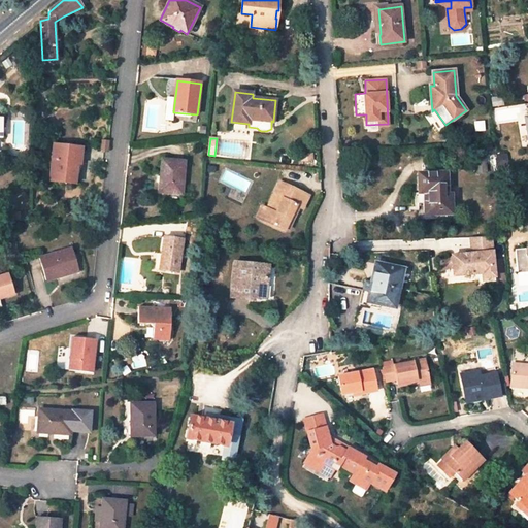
[(72,147),(54,144),(50,182),(75,185),(77,165),(71,164),(72,147)]
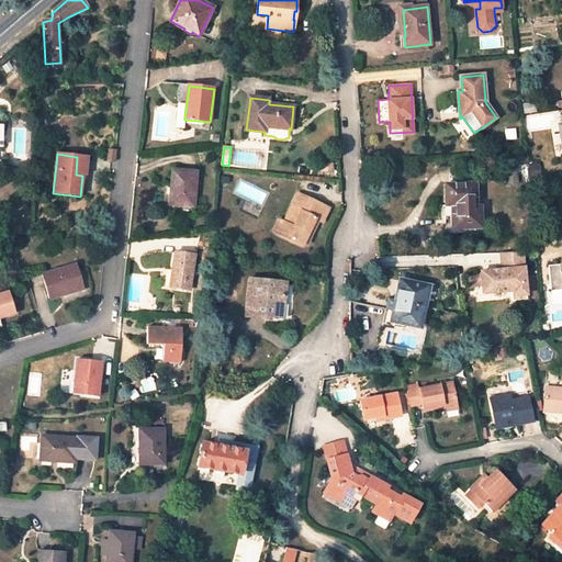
[(88,157),(77,157),(76,175),(82,176),(86,176),(88,157)]
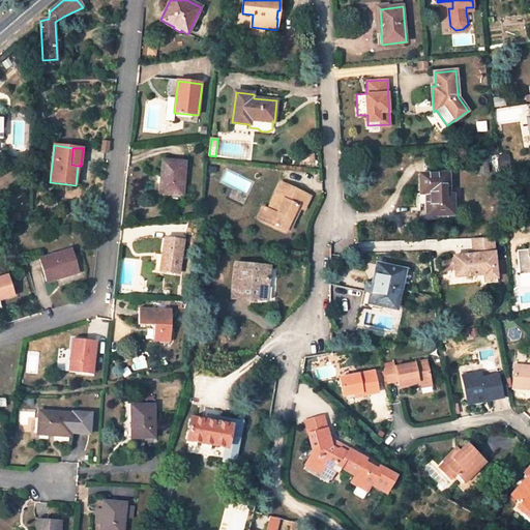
[(488,158),(478,159),(479,174),(489,173),(488,158)]
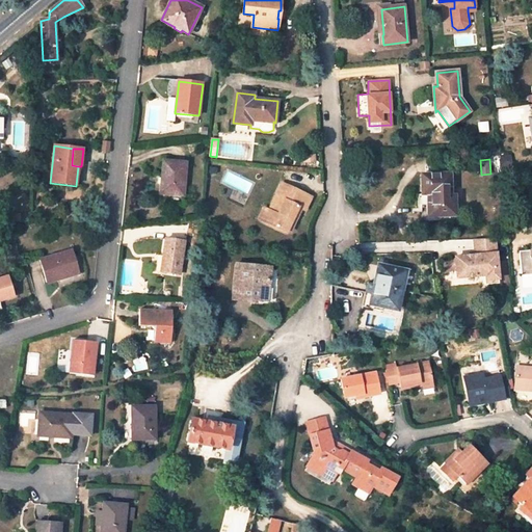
[(180,162),(169,161),(169,162),(164,161),(161,193),(183,195),(186,163),(180,162)]
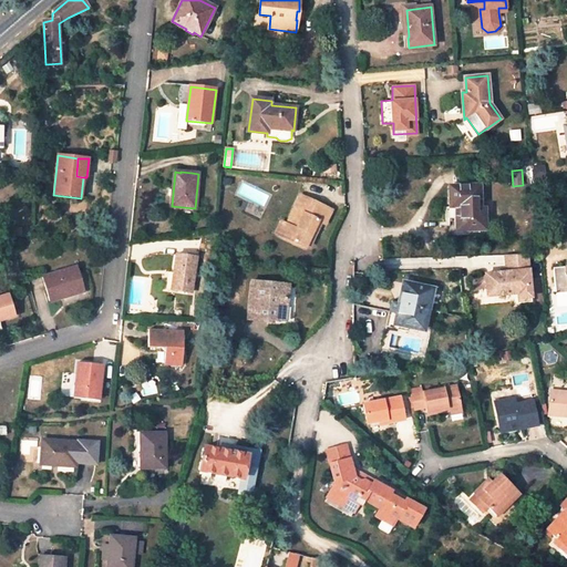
[(451,187),(451,206),(445,207),(446,223),(453,222),(456,222),(457,230),(485,229),(484,209),(480,209),(478,186),(451,187)]
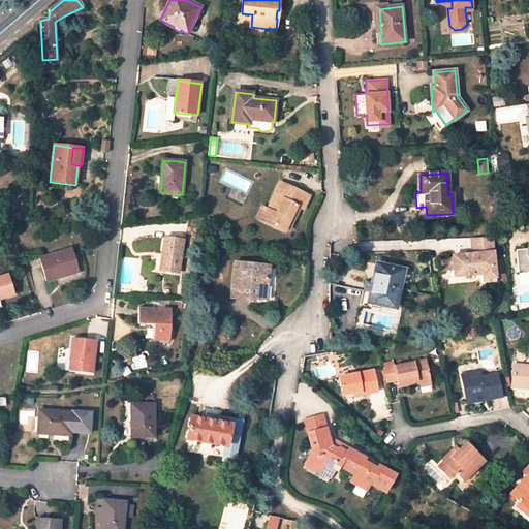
[(270,211),(266,222),(285,231),(287,228),(291,219),(298,207),(304,210),(310,197),(281,183),(268,210),(270,211)]
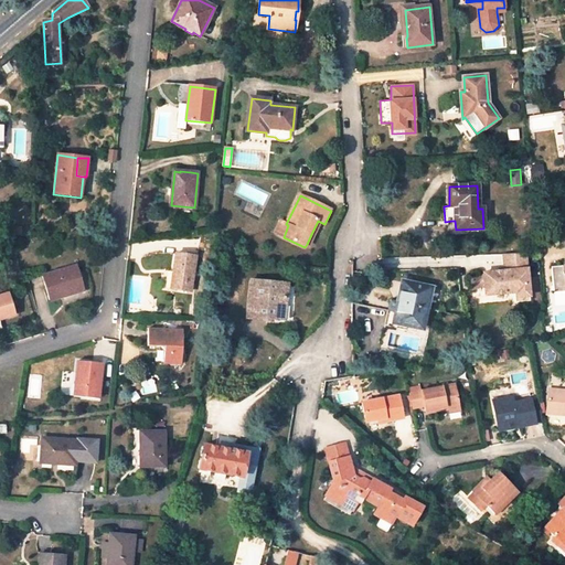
[(281,222),(276,233),(284,237),(288,225),(286,224),(281,222)]
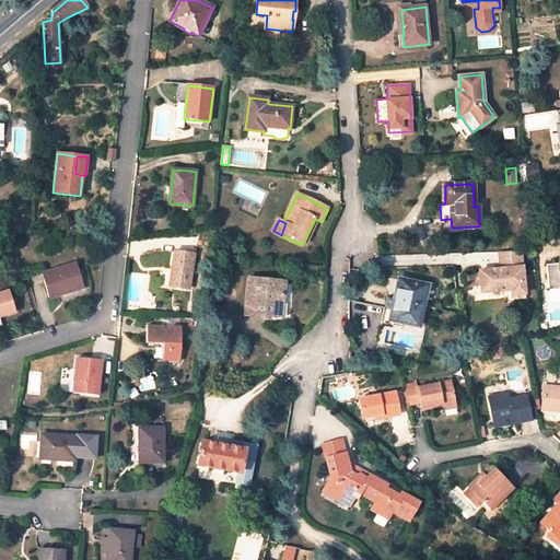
[(240,252),(219,249),(218,257),(238,258),(240,252)]
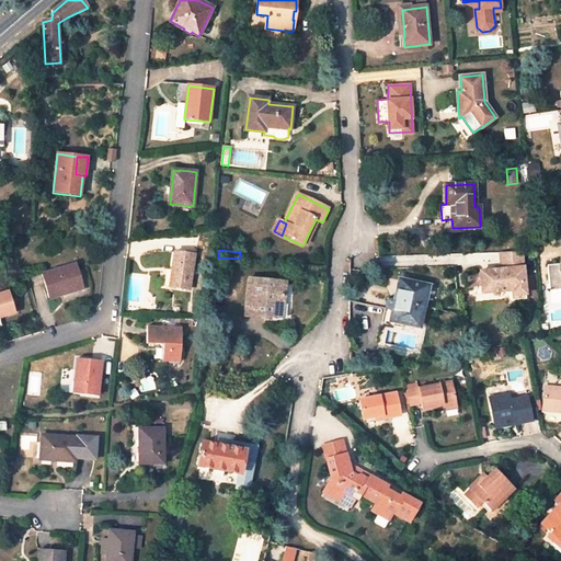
[(524,267),(523,251),(501,252),(502,270),(481,272),(481,276),(482,286),(482,293),(511,289),(510,268),(524,267)]
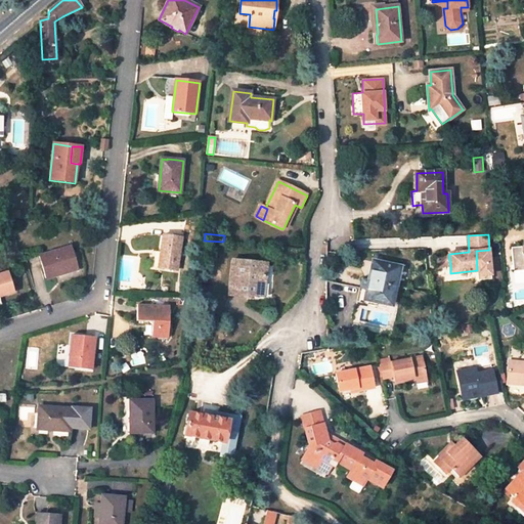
[(164,235),(160,268),(177,270),(181,238),(164,235)]
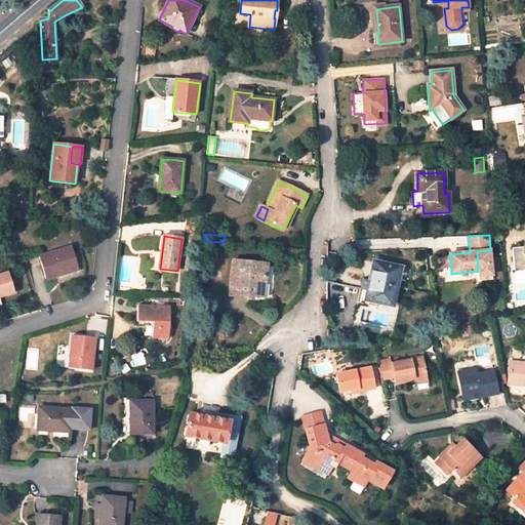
[(524,246),(513,248),(515,272),(524,271),(524,246)]
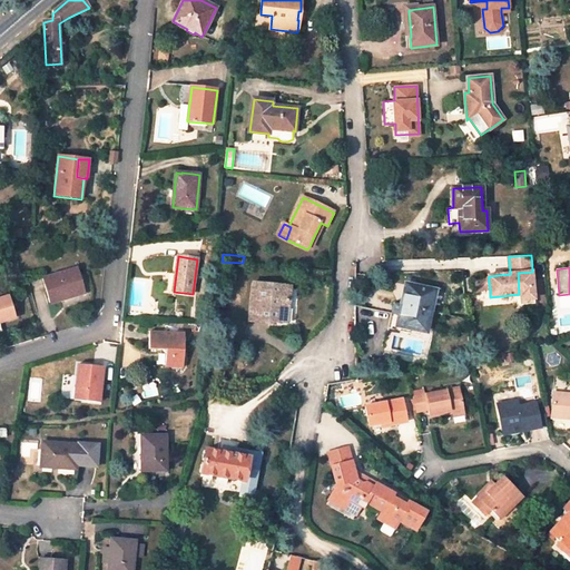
[(77,268),(43,279),(51,304),(85,293),(77,268)]
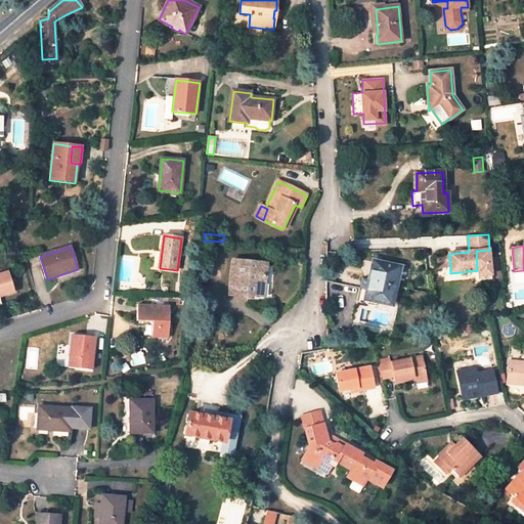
[(476,251),(477,270),(478,280),(491,278),(489,250),(476,251)]
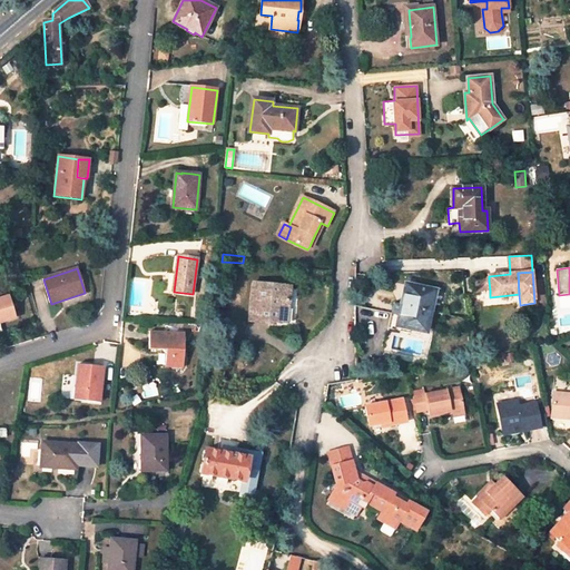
[(477,293),(490,291),(489,281),(475,283),(477,293)]
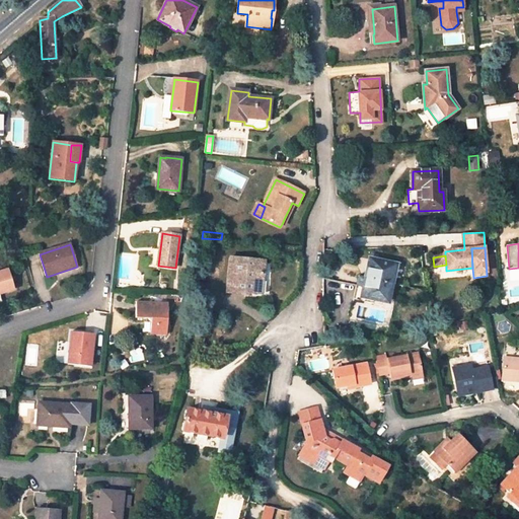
[(231,258),(227,294),(246,296),(246,294),(262,295),(264,273),(262,273),(263,262),(231,258)]
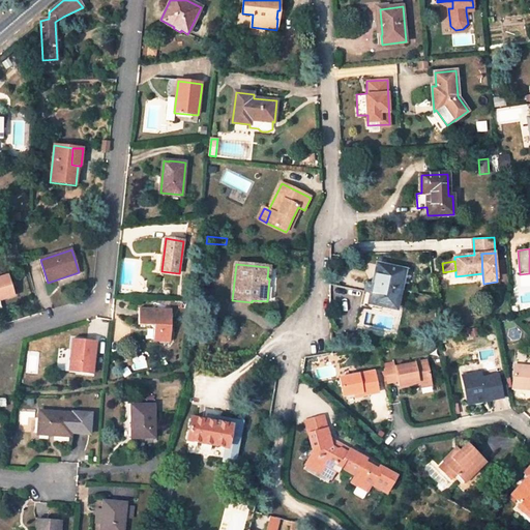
[(396,308),(405,270),(377,264),(373,284),(365,282),(361,306),(381,310),(382,305),(396,308)]
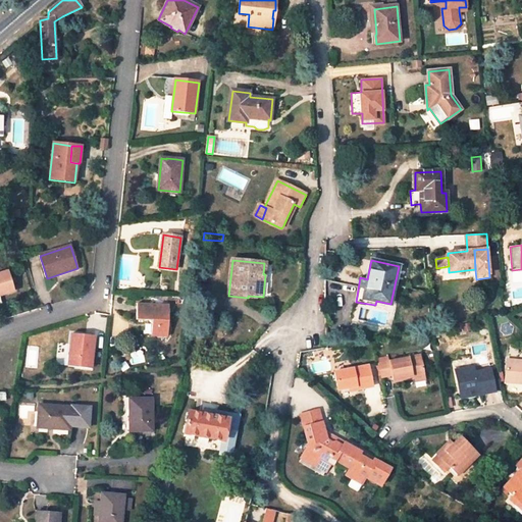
[(8,271),(0,273),(0,304),(2,304),(0,297),(0,295),(14,291),(8,271)]
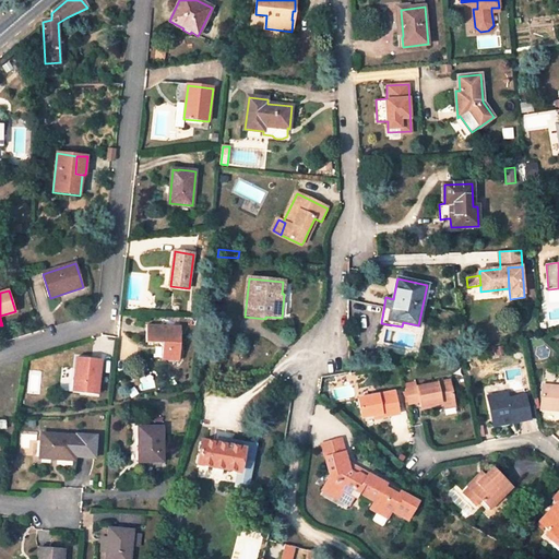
[(146,324),(146,343),(163,343),(163,360),(180,361),(181,325),(146,324)]
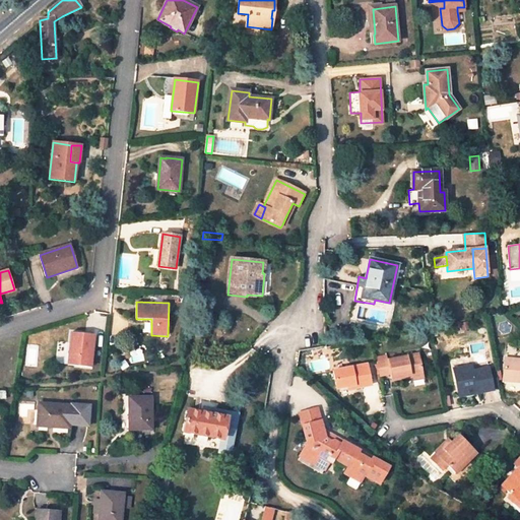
[(94,334),(71,332),(68,366),(91,368),(94,334)]
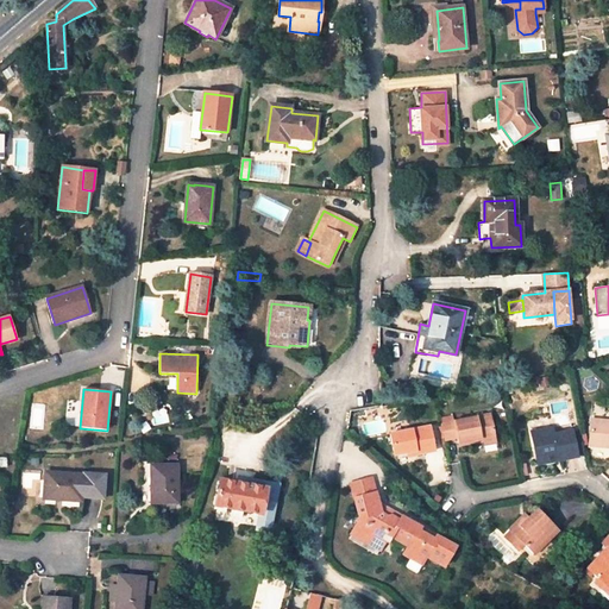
[(484,441),(495,439),(490,415),(441,425),(444,440),(457,438),(459,446),(484,441)]
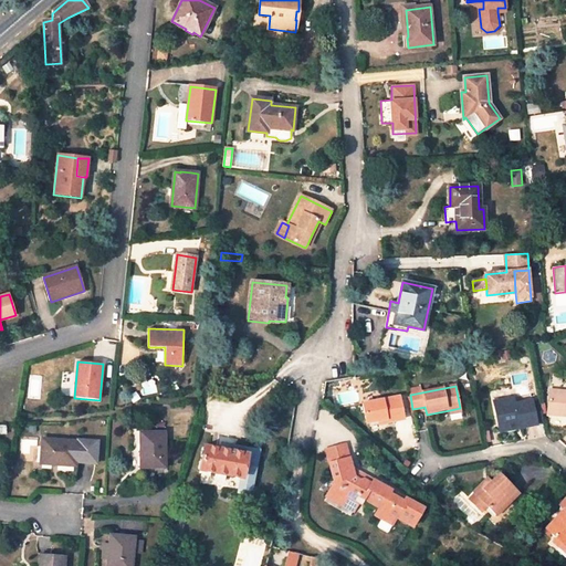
[(565,391),(549,390),(548,415),(565,416),(565,391)]
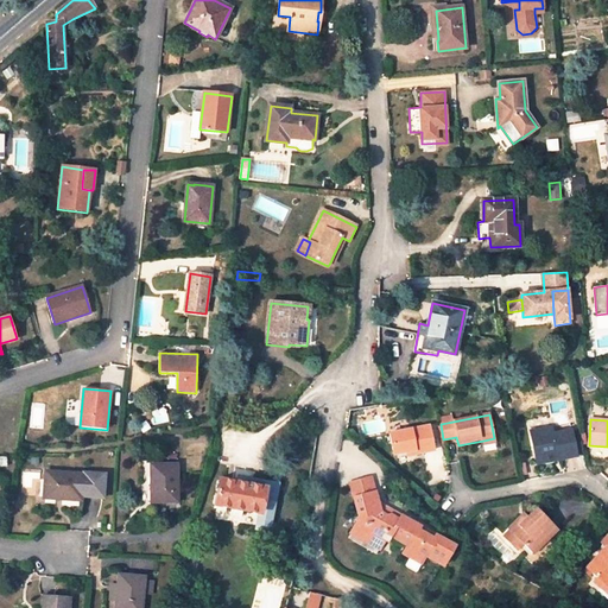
[(398,454),(413,451),(413,455),(434,451),(429,426),(390,435),(394,455),(398,454)]
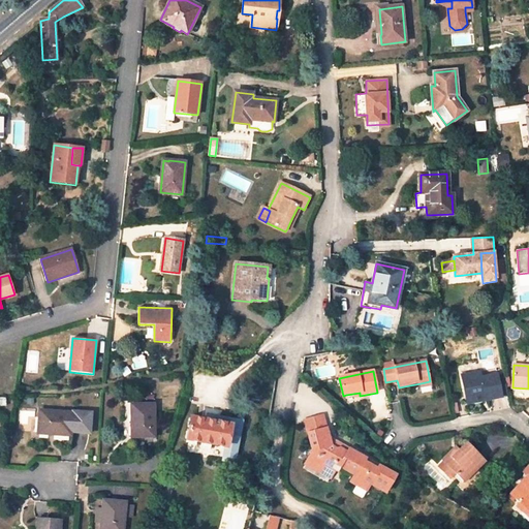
[(479,372),(463,376),(465,387),(469,386),(472,402),(478,401),(480,397),(485,396),(486,400),(501,397),(497,375),(481,377),(479,372)]
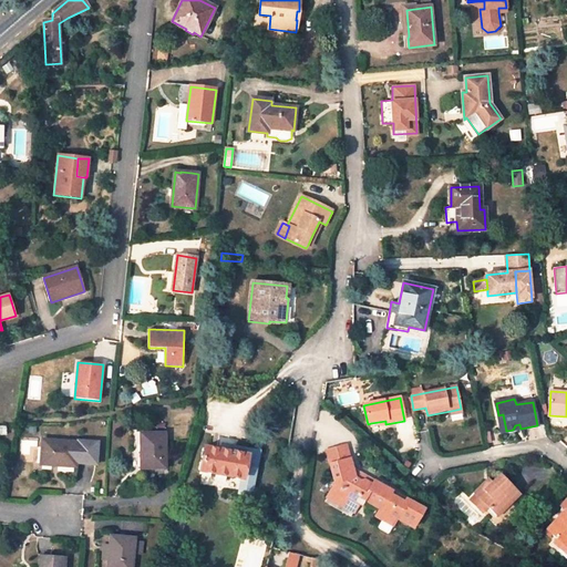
[(164,433),(142,434),(142,468),(165,467),(164,433)]
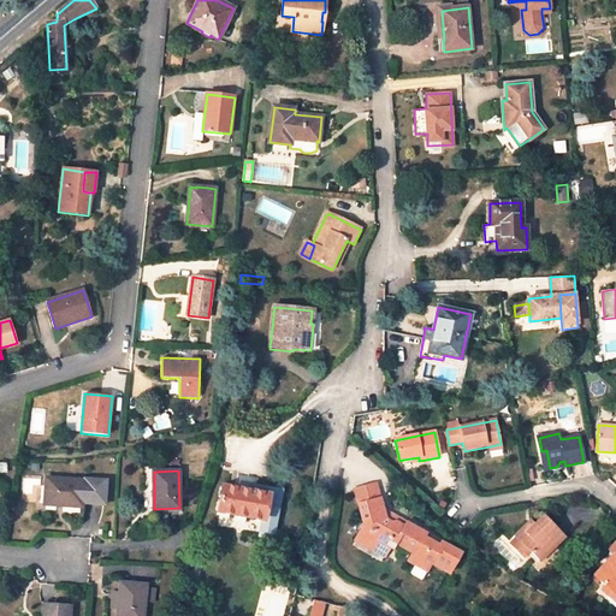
[(84,481),(46,478),(45,505),(83,508),(83,504),(84,481)]
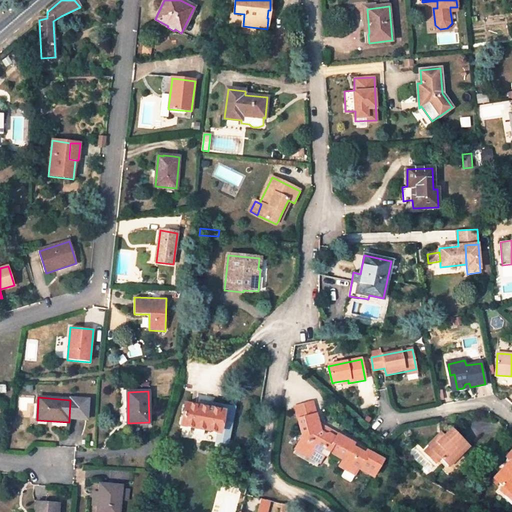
[(70,399),(70,400),(69,419),(87,420),(89,400),(70,399)]
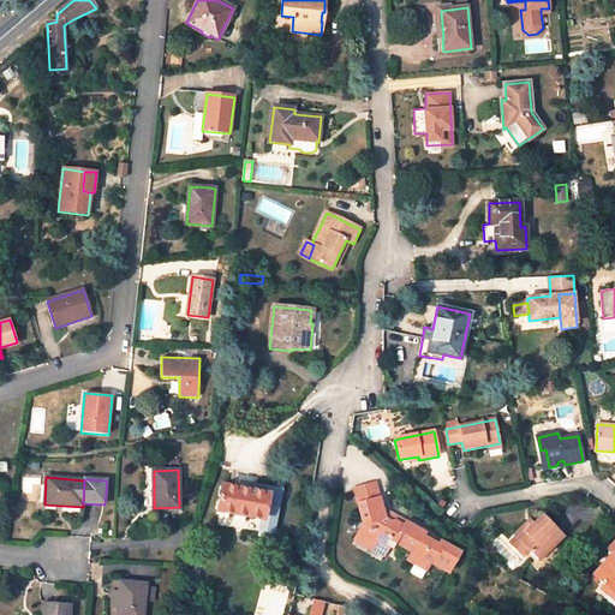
[(242,490),(221,487),(218,509),(276,520),(281,490),(243,483),(242,490)]
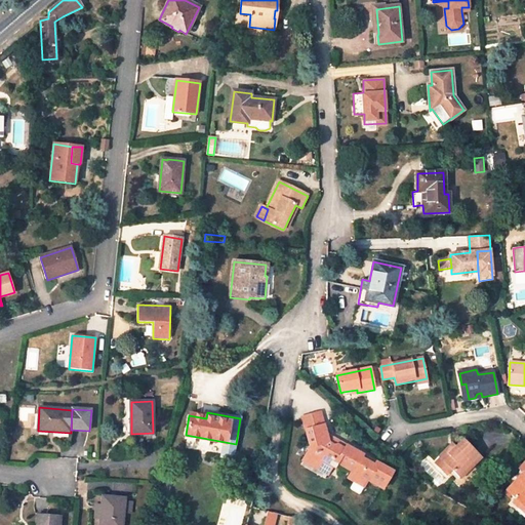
[(320,412),(303,416),(306,430),(324,426),(320,412)]
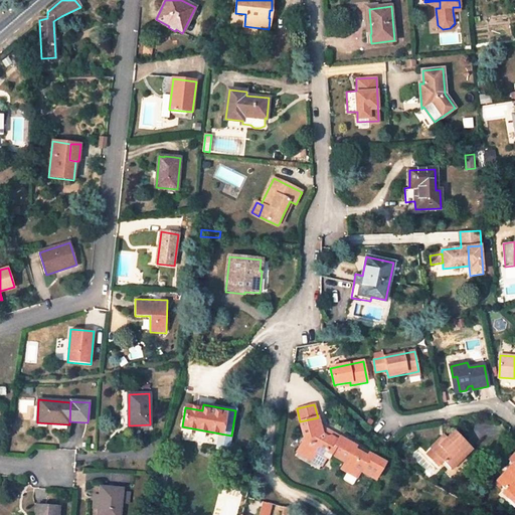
[(298,452),(322,465),(326,458),(329,459),(331,455),(345,462),(342,469),(357,477),(360,471),(375,480),(385,463),(369,454),(367,456),(354,450),(356,447),(340,437),(338,440),(331,436),(328,438),(323,434),(320,426),(318,417),(300,421),(305,439),(298,452)]
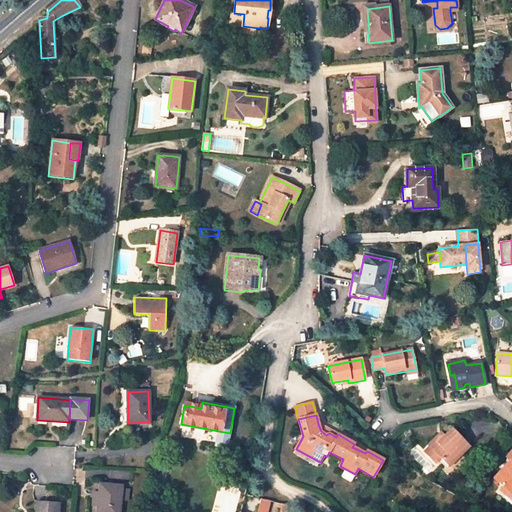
[(336,437),(338,434),(318,424),(321,431),(326,435),(329,433),(336,437)]
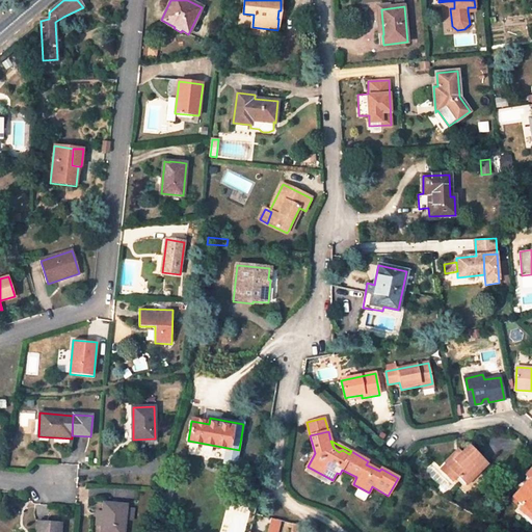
[(469,484),(487,466),(469,448),(461,455),(458,458),(454,454),(446,462),(449,466),(459,476),(469,484)]
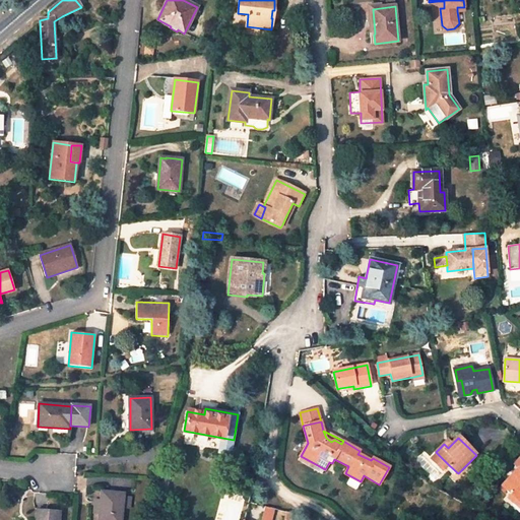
[(373,458),(360,451),(358,454),(371,460),(373,458)]
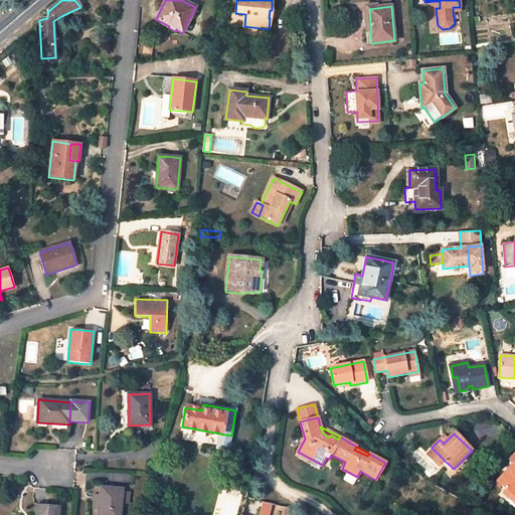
[(430,456),(440,466),(445,461),(435,451),(430,456)]
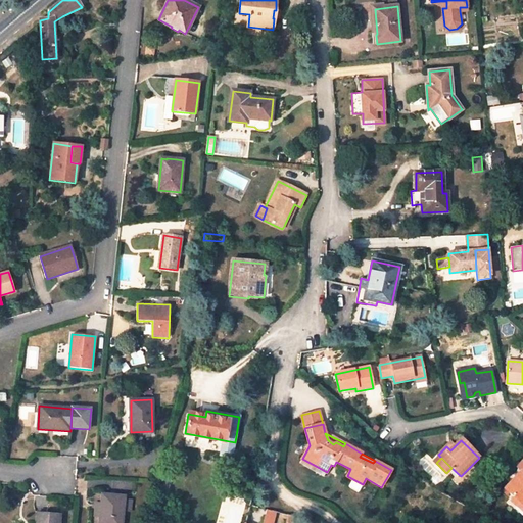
[(300,463),(325,476),(327,472),(302,459),(300,463)]
